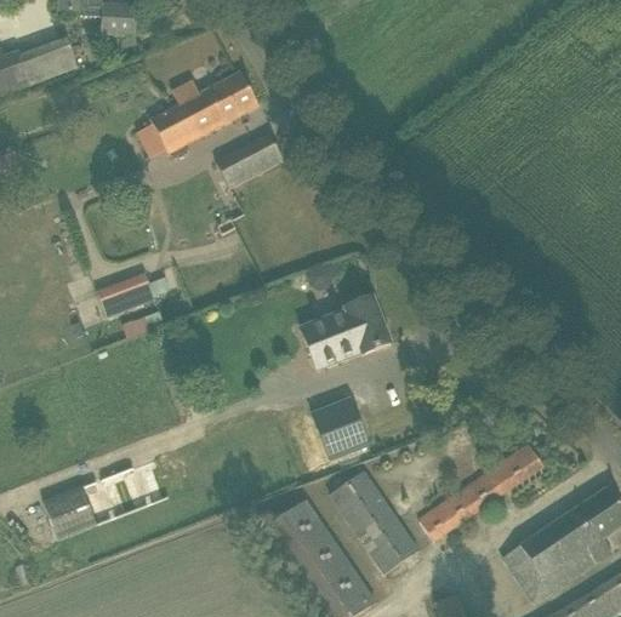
[(135,5),(101,4),(101,0),(58,0),(58,11),(80,12),(80,17),(101,18),(100,33),(134,34),(135,5)]
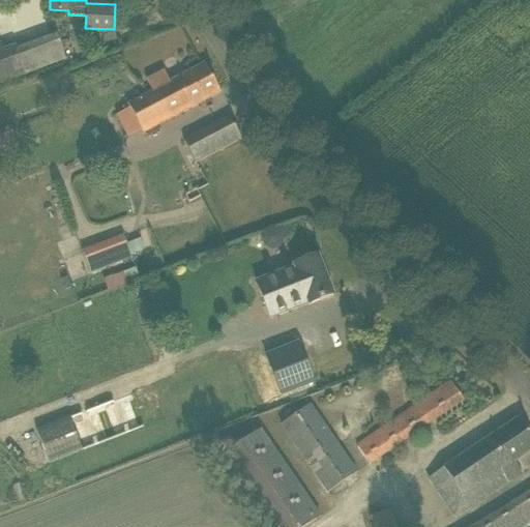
[(4,46),(1,39),(0,39),(0,82),(66,57),(57,31),(35,39),(35,40),(18,47),(16,42),(4,46)]
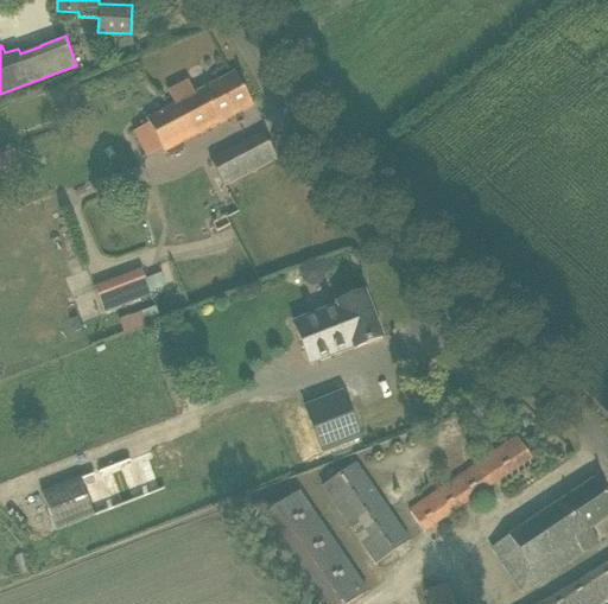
[(252,103),(234,70),(195,91),(189,82),(169,94),(175,103),(146,119),(165,152),(252,103)]
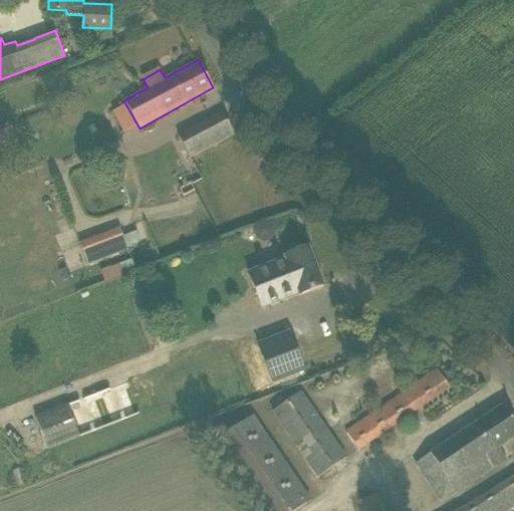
[(187,155),(235,136),(225,111),(178,130),(187,155)]
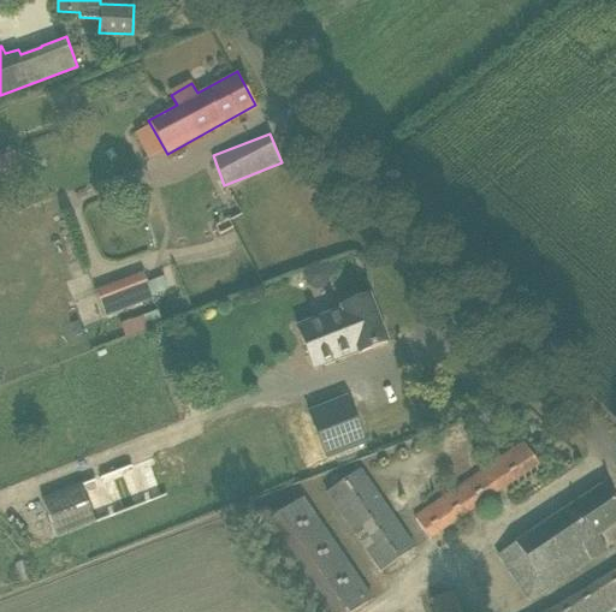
[(19,168),(13,150),(0,154),(0,158),(5,173),(19,168)]
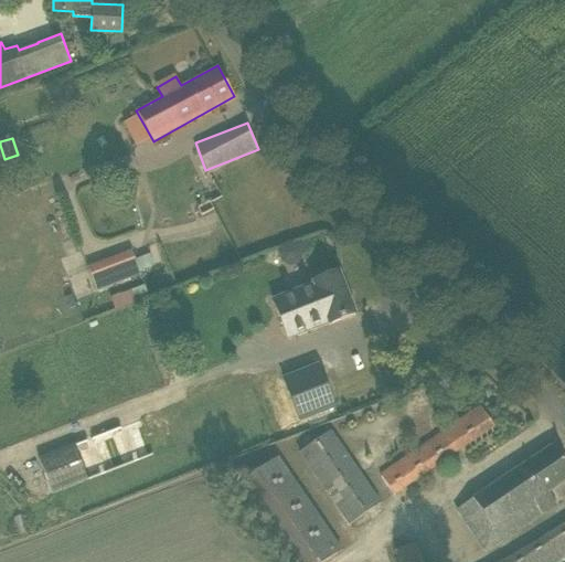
[(132,247),(87,262),(95,288),(140,275),(132,247)]
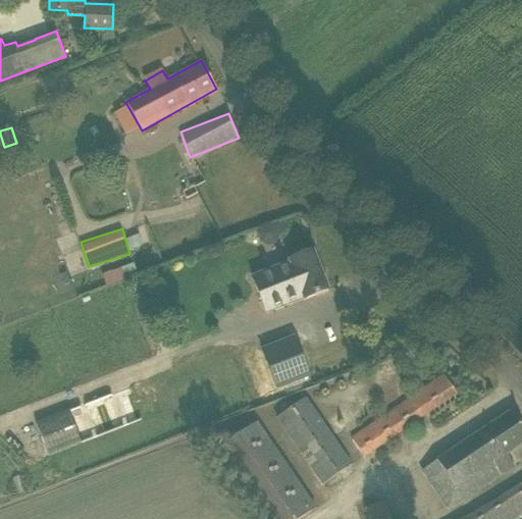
[(313,250),(252,272),(265,310),(304,297),(304,298),(327,289),(313,250)]
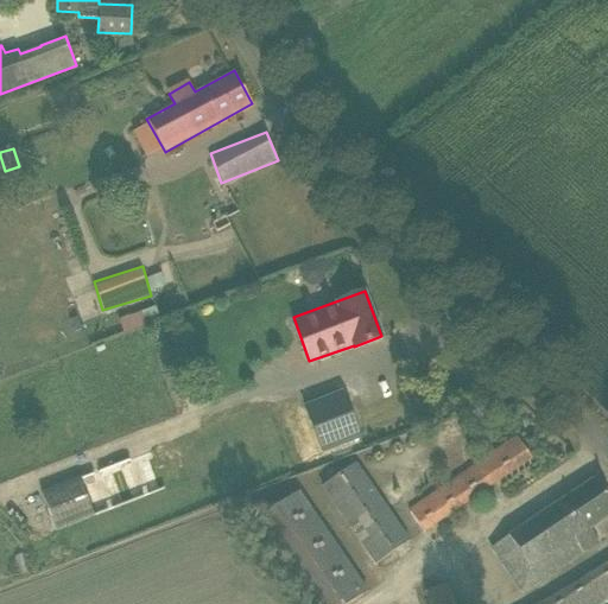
[(314,427),(321,450),(356,436),(337,390),(305,404),(314,427)]
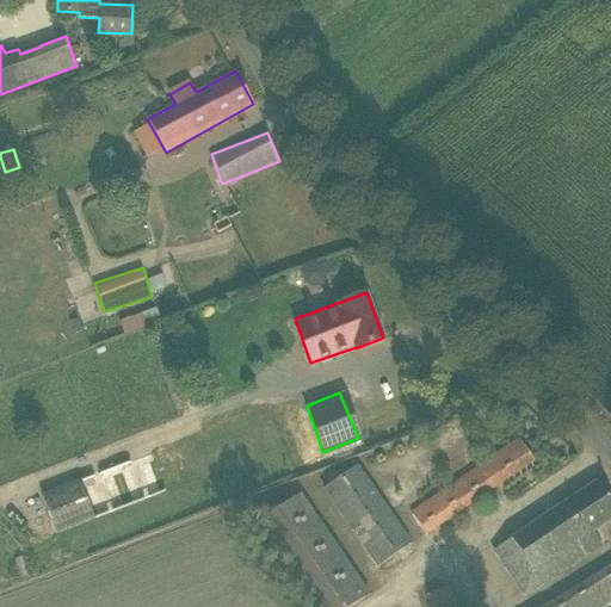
[(413,511),(427,531),(534,457),(519,438),(413,511)]
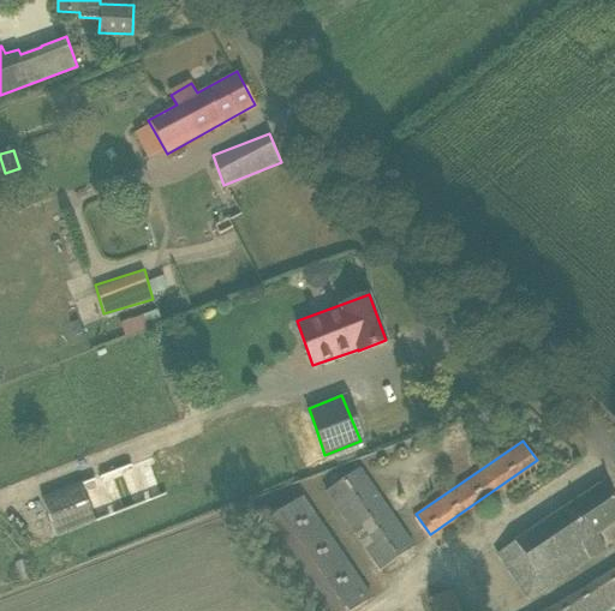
[(153,453),(42,495),(58,533),(167,490),(153,453)]
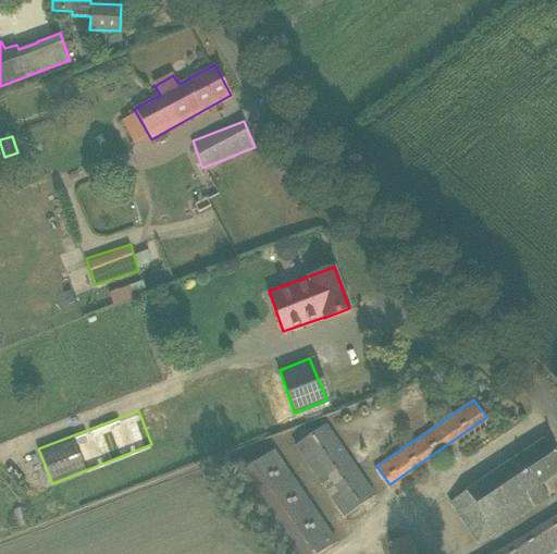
[(327,422),(295,444),(344,515),(376,493),(327,422)]
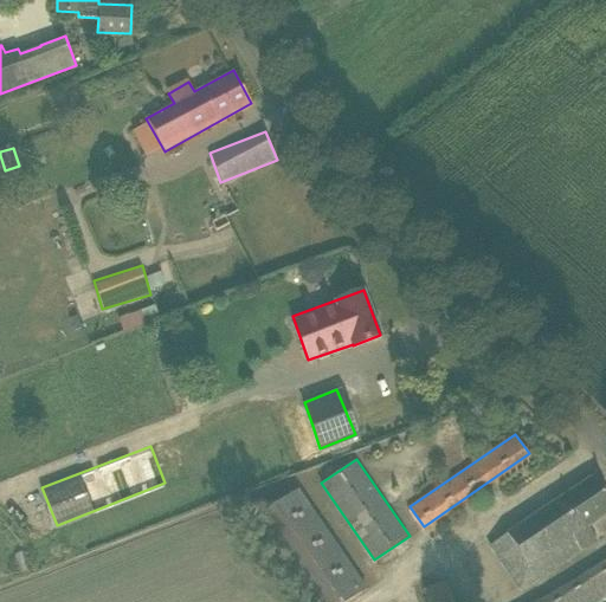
[(605,512),(605,497),(591,476),(489,543),(521,590),(598,538),(590,525),(605,512)]
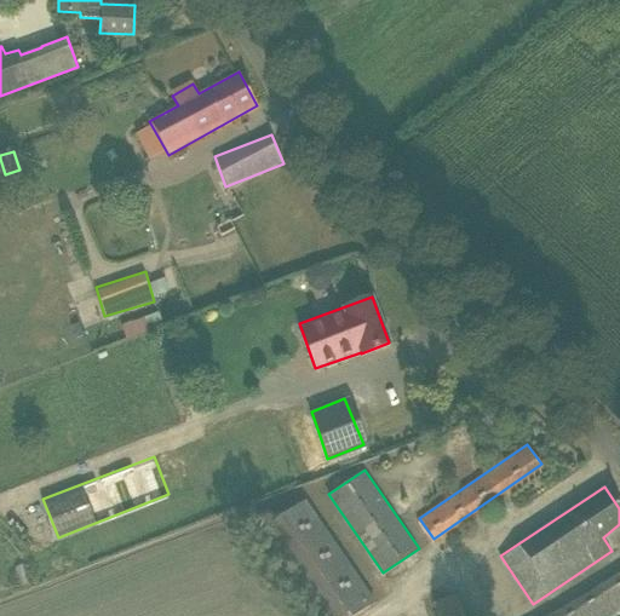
[(306,500),(257,534),(313,615),(355,615),(377,602),(306,500)]
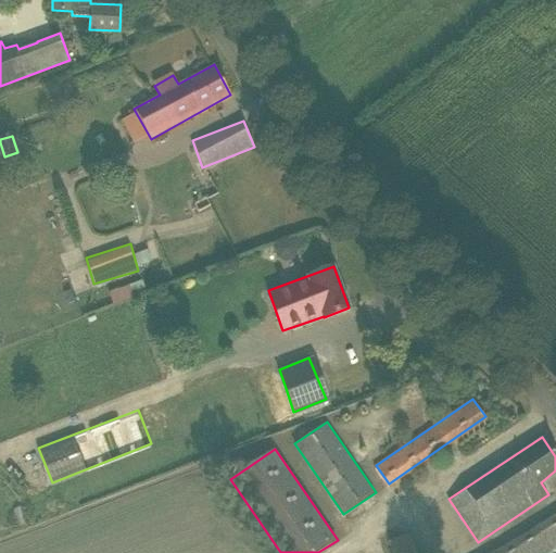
[(555,514),(494,552),(544,552),(555,545),(555,514)]
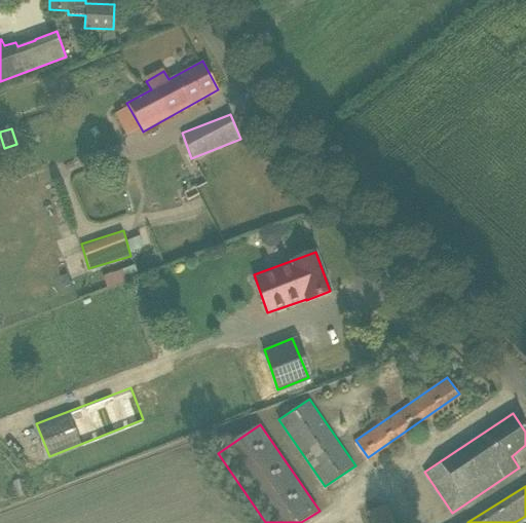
[(368,511),(372,522),(393,522),(387,503),(368,511)]
